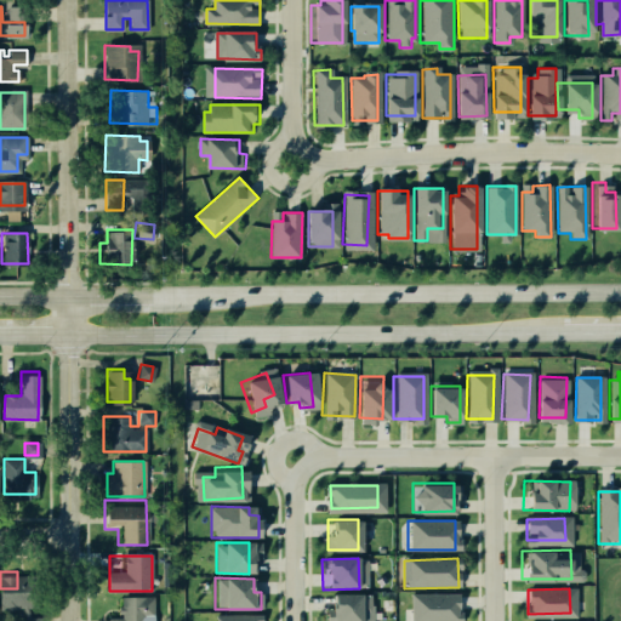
[(325,620),(325,598),(359,598),(359,620),(325,620)]
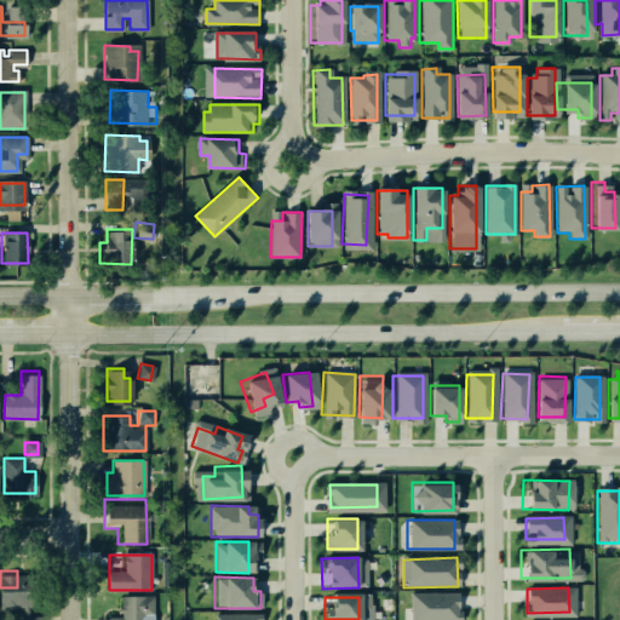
[(408,619),(408,597),(458,597),(458,619),(408,619)]
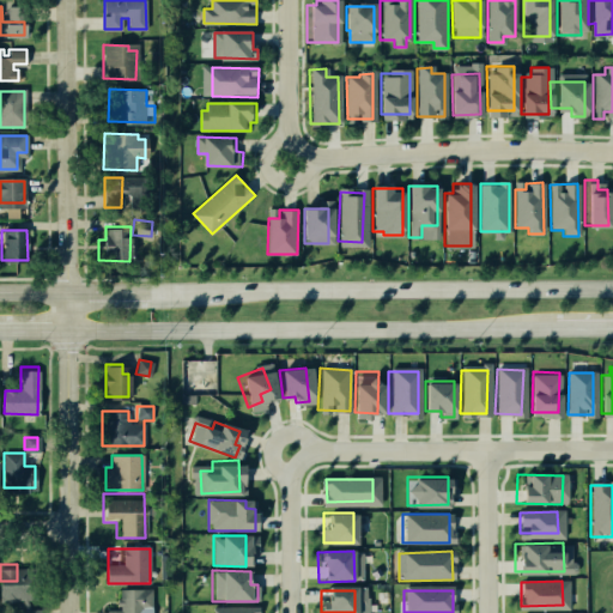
[(116,593),(151,592),(151,612),(105,612),(117,612),(116,593)]
